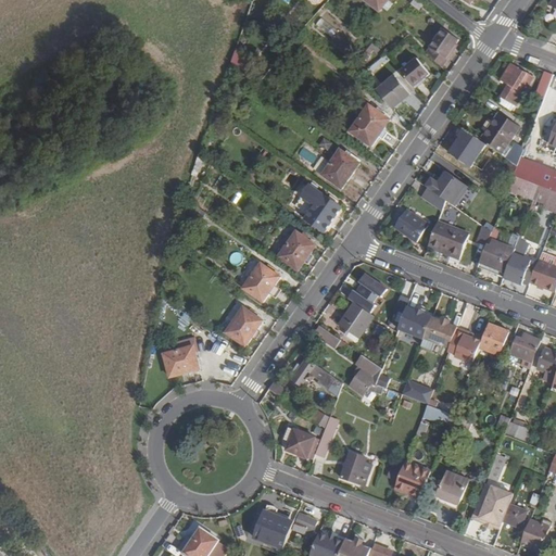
[(365,0),(381,12),(384,8),(390,0),(365,0)]
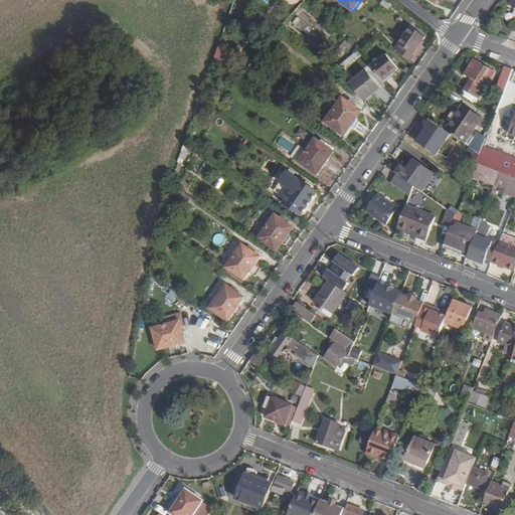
[(365,3),(361,0),(356,7),(359,10),(365,3)]
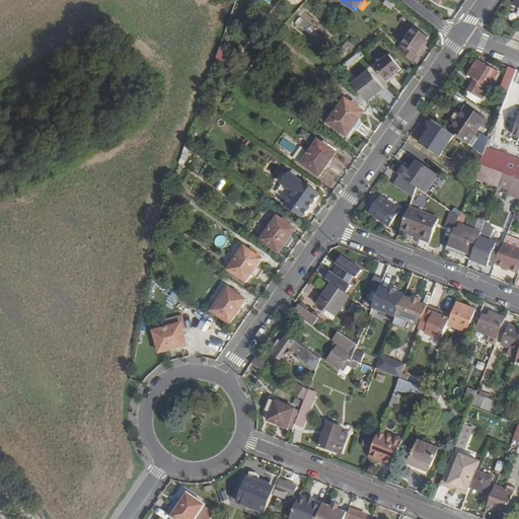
[(386,0),(384,4),(391,10),(398,1),(395,0),(386,0)]
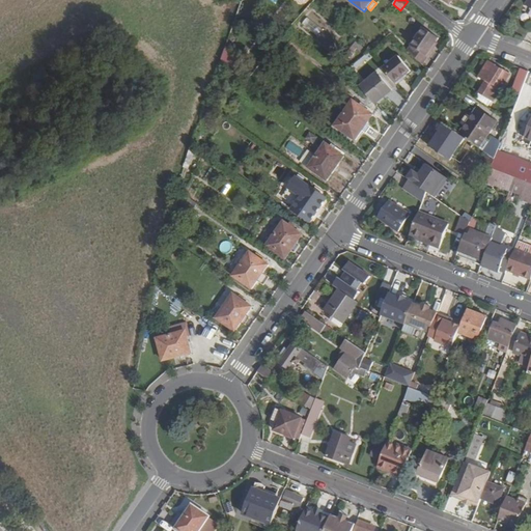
[(407,5),(401,10),(407,15),(411,8),(407,5)]
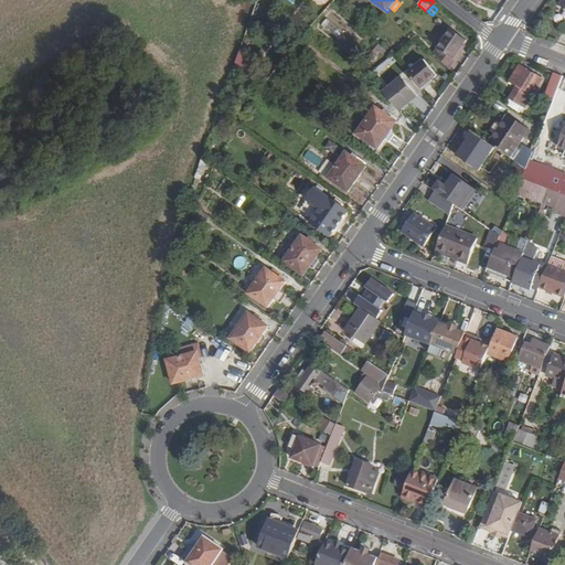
[(327,19),(321,27),(341,39),(345,31),(327,19)]
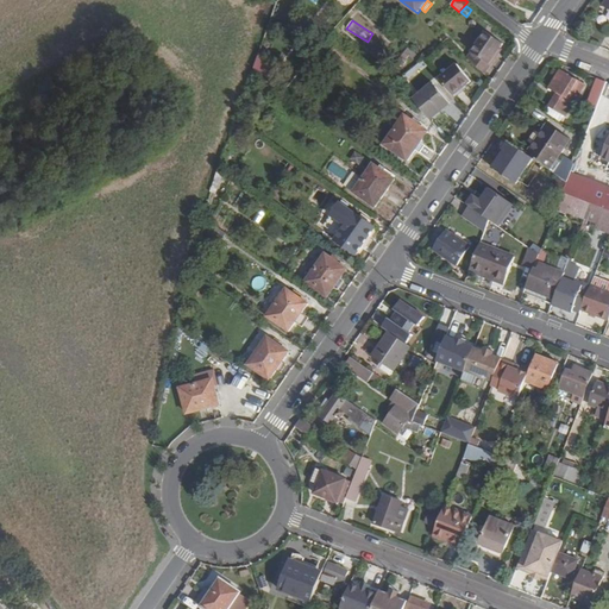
[(503,45),(487,32),(469,58),(484,73),(503,45)]
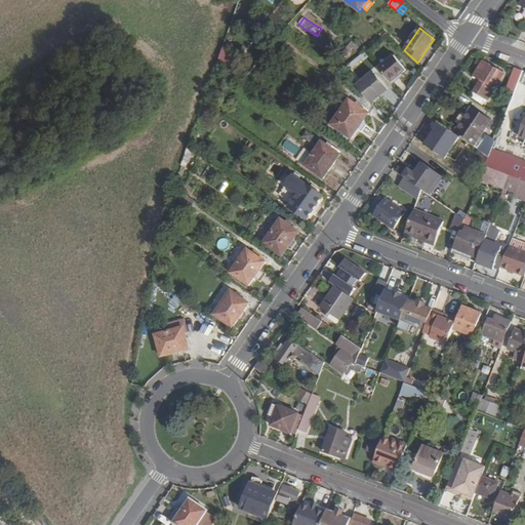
[(357,51),(360,47),(352,41),(345,49),(350,52),(353,48),(357,51)]
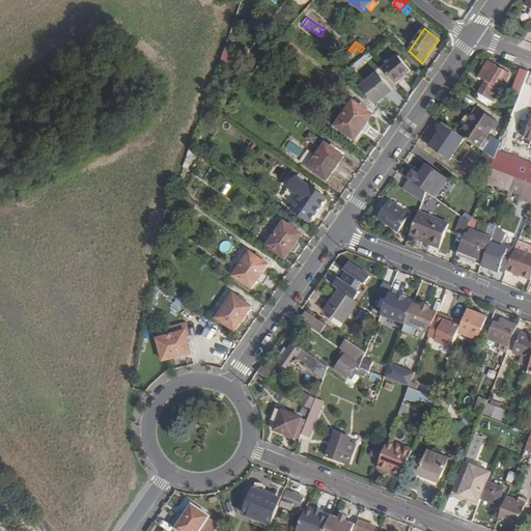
[(243,59),(226,47),(222,60),(235,70),(243,59)]
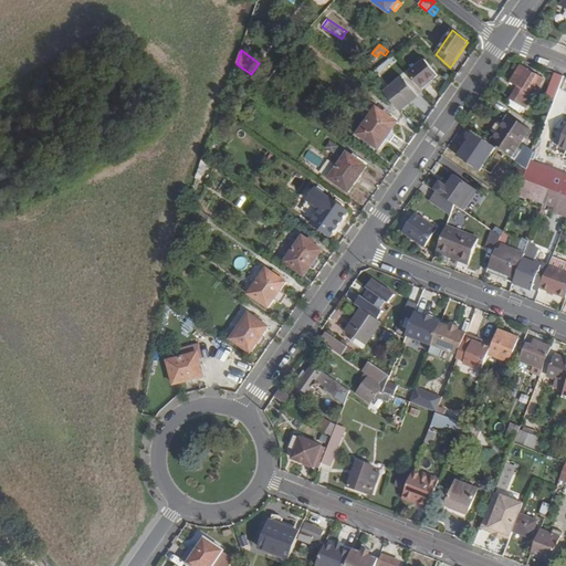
[(396,59),(394,55),(370,75),(374,79),(396,59)]
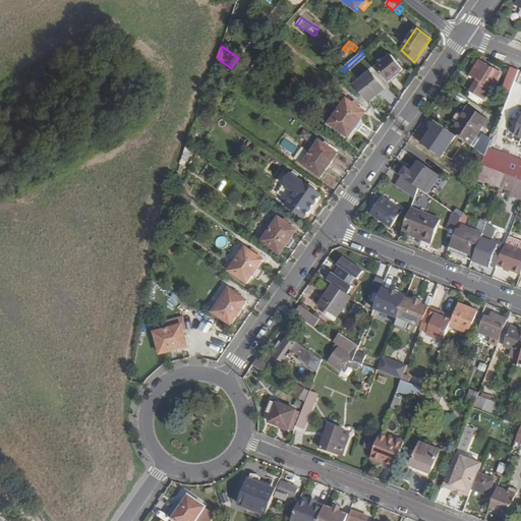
[(392,56),(377,68),(389,82),(403,70),(392,56)]
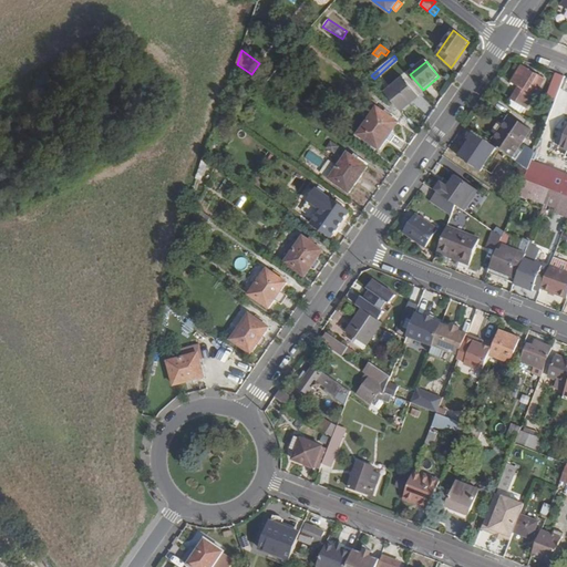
[(545,80),(522,66),(511,84),(518,90),(512,100),(525,106),(527,109),(545,80)]
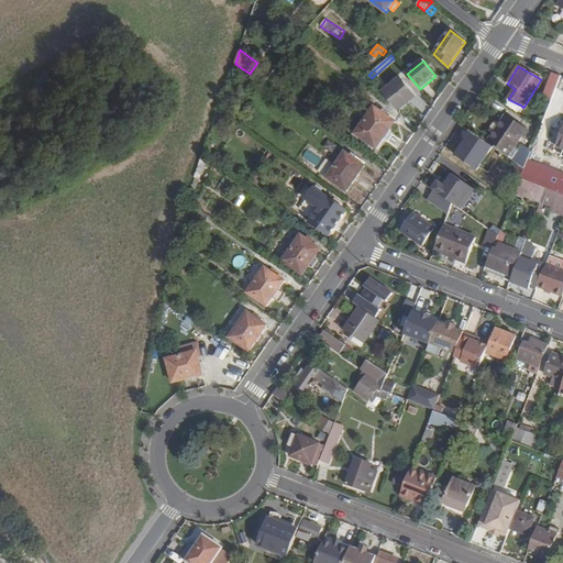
[(561,76),(551,73),(545,87),(545,88),(555,90),(561,76)]
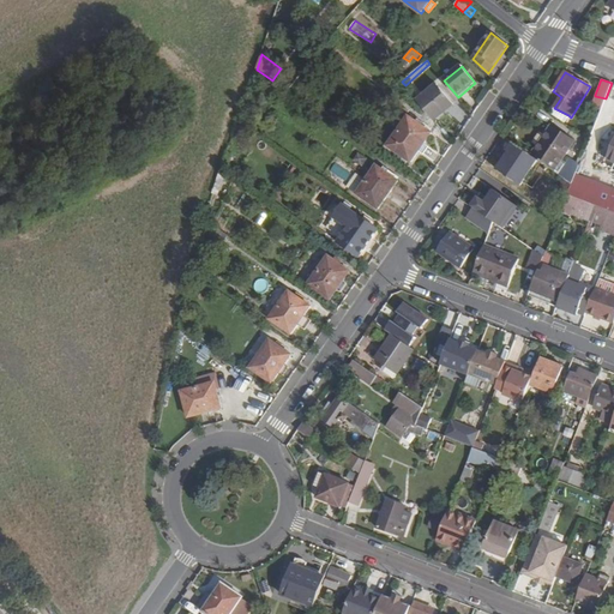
[(282,92),(268,82),(263,88),(276,98),(282,92)]
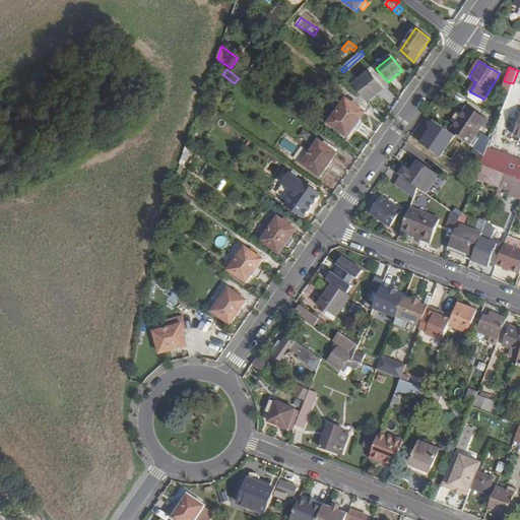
[(370,71),(353,85),(368,103),(384,89),(370,71)]
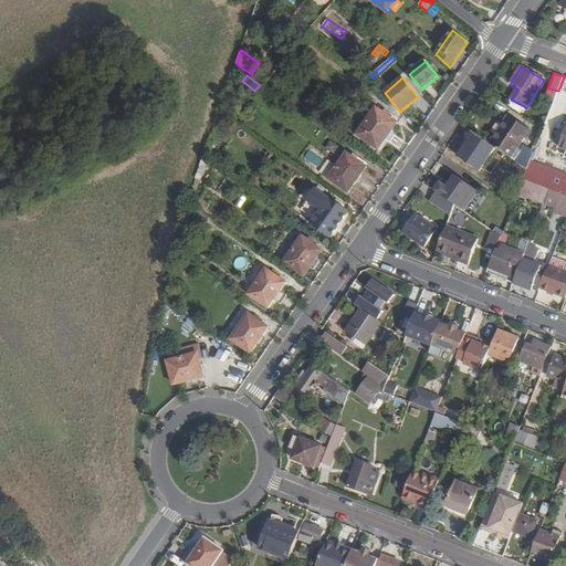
[(548,88),(547,96),(555,98),(558,91),(548,88)]
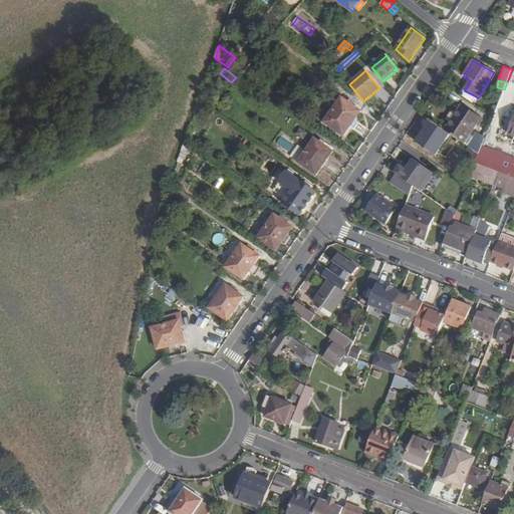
[(464,90),(463,89),(461,94),(473,102),(476,96),(464,90)]
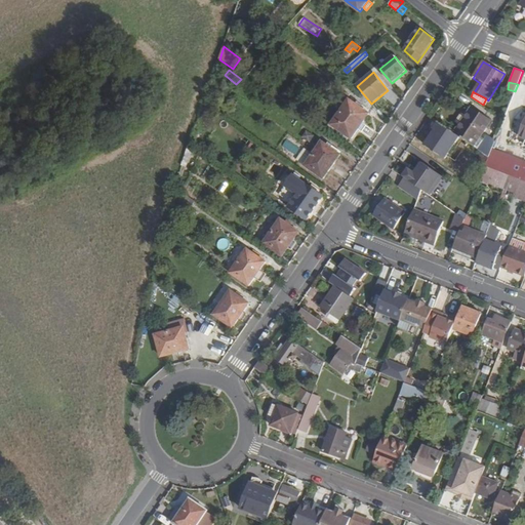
[(368,114),(349,101),(332,125),(352,138),(358,128),(362,123),(368,114)]
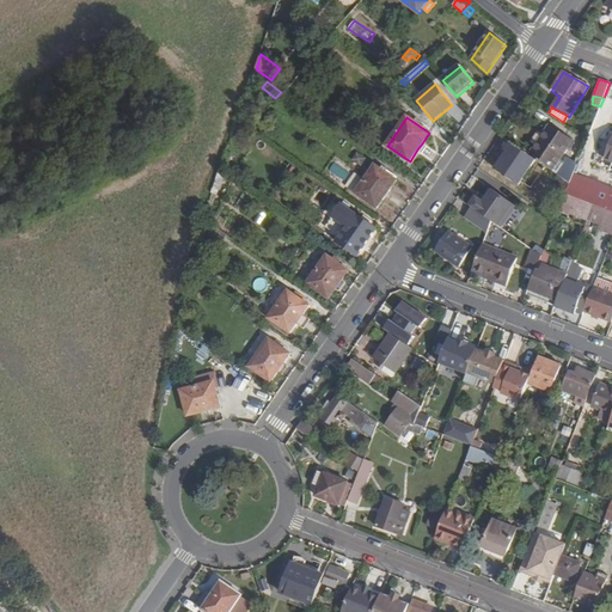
[(573,141),(550,127),(530,155),(552,171),(573,141)]
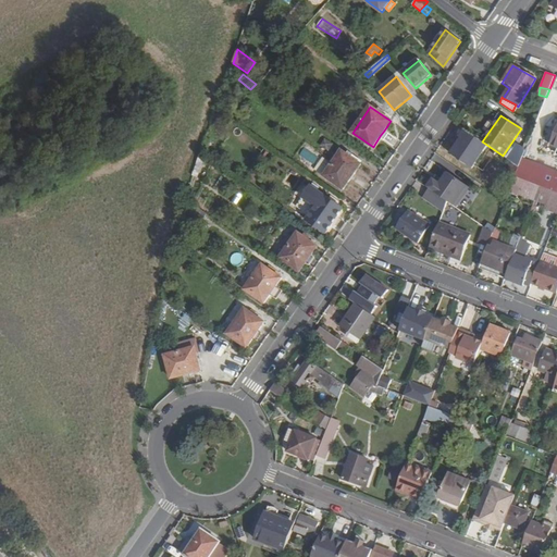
[(483,151),(477,147),(481,140),(465,130),(460,136),(462,137),(450,155),(471,168),(483,151)]
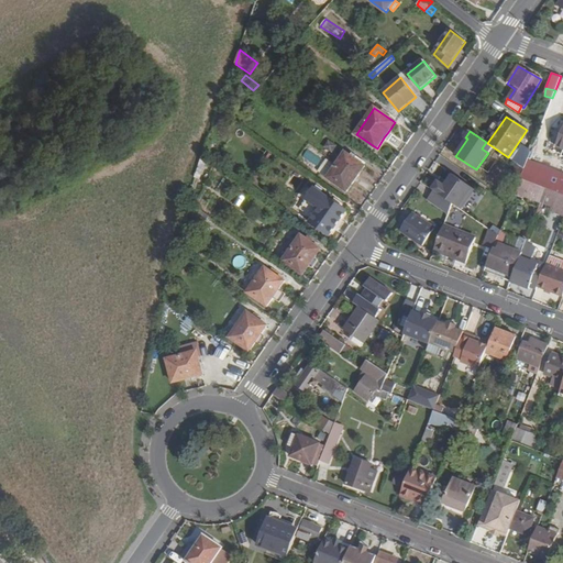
[(393,135),(388,132),(384,138),(388,141),(393,135)]
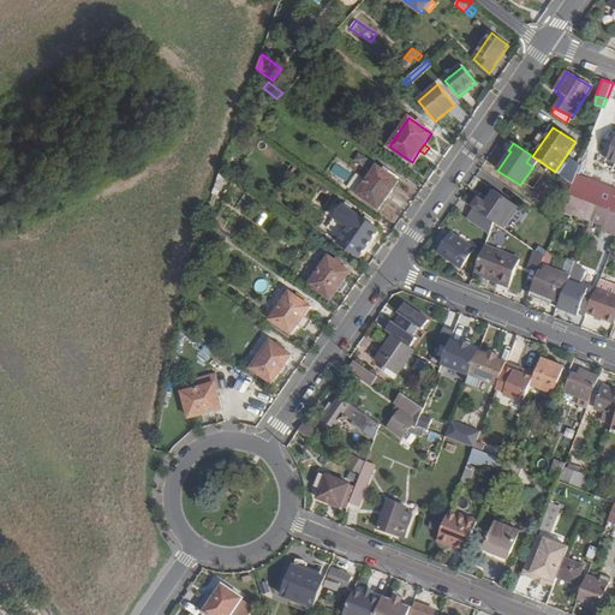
[(233,155),(227,153),(221,169),(227,173),(233,155)]
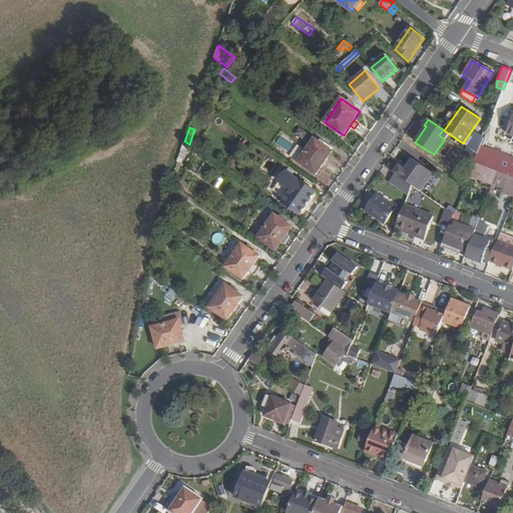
[(308,132),(300,127),(295,134),(303,139),(308,132)]
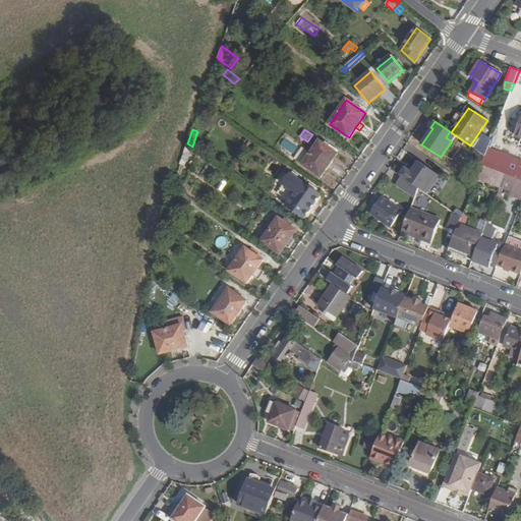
[(493,139),(483,133),(474,148),(478,152),(485,156),(488,149),(493,139)]
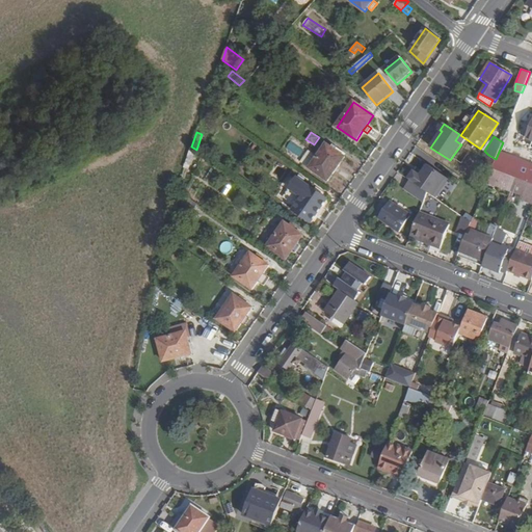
[(299,158),(306,151),(292,140),(286,148),(299,158)]
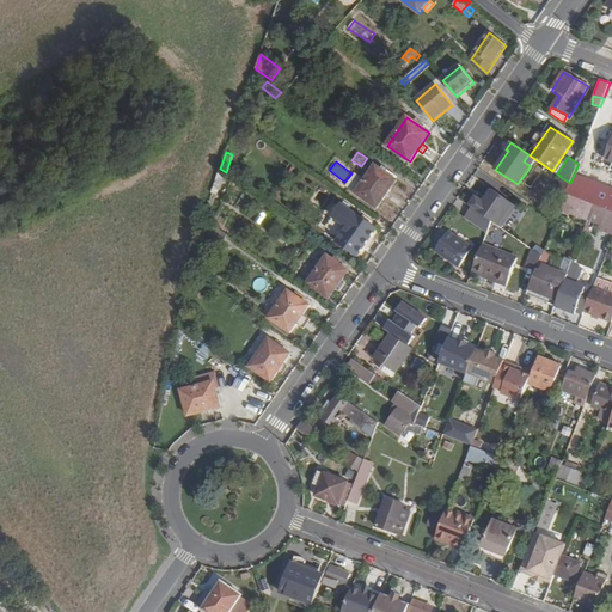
[(355,173),(346,187),(356,194),(355,194),(377,209),(396,181),(374,166),(365,181),(355,173)]
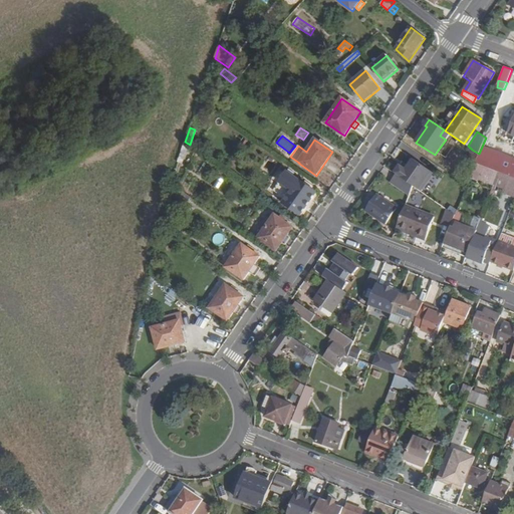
[(454,145),(446,140),(435,155),(440,158),(443,155),(446,157),(454,145)]
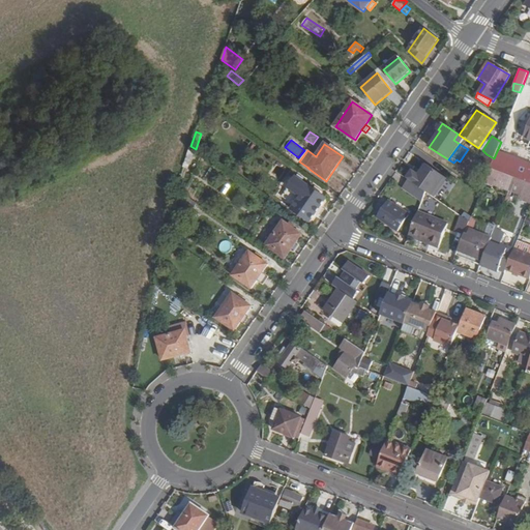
[(196,149),(190,146),(183,168),(187,170),(196,149)]
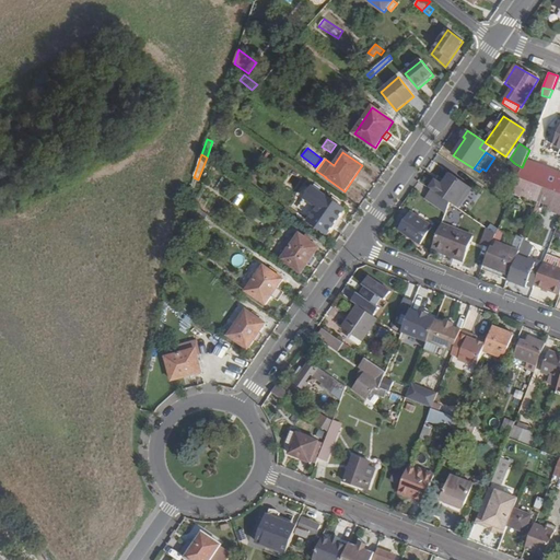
[(522,167),(518,178),(544,187),(559,194),(559,173),(525,160),(522,167)]
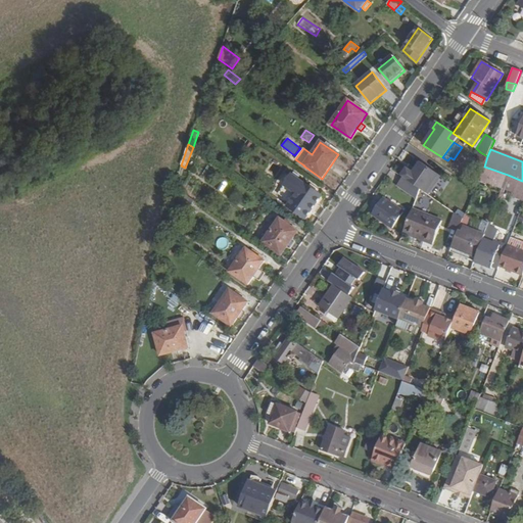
[(410,168),(403,176),(430,195),(442,178),(422,163),(417,172),(410,168)]
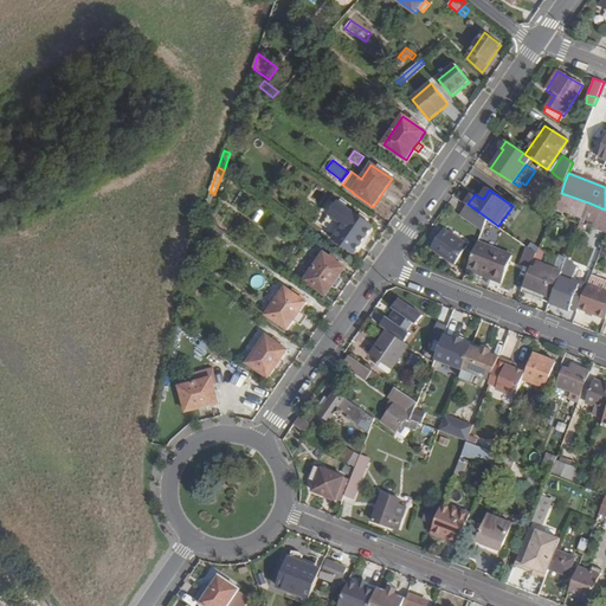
[(561,193),(556,202),(554,208),(581,219),(588,202),(561,193)]
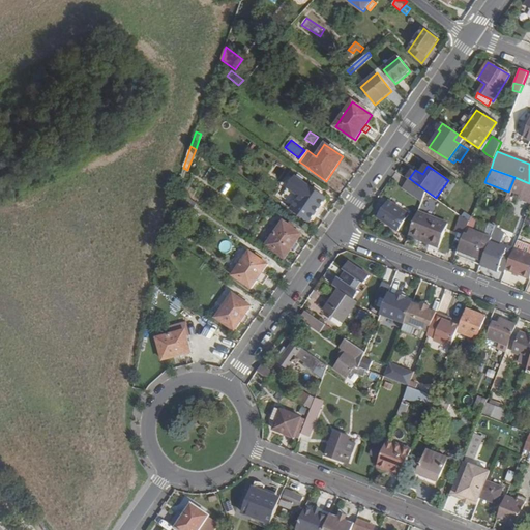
[(520,196),(518,201),(529,205),(529,183),(514,177),(508,192),(512,193),(520,196)]
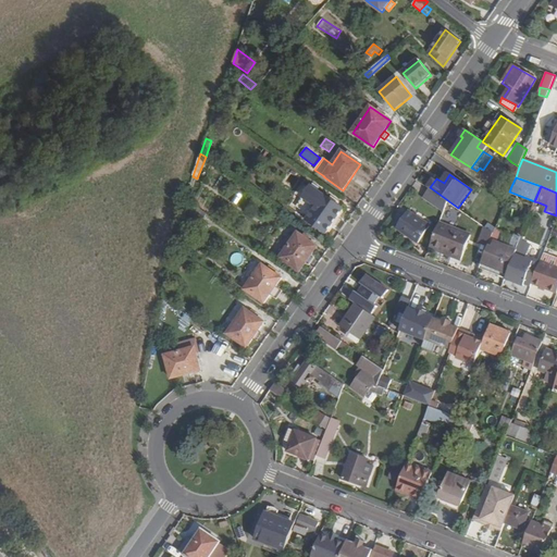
[(448,202),(429,188),(422,197),(445,212),(448,202)]
